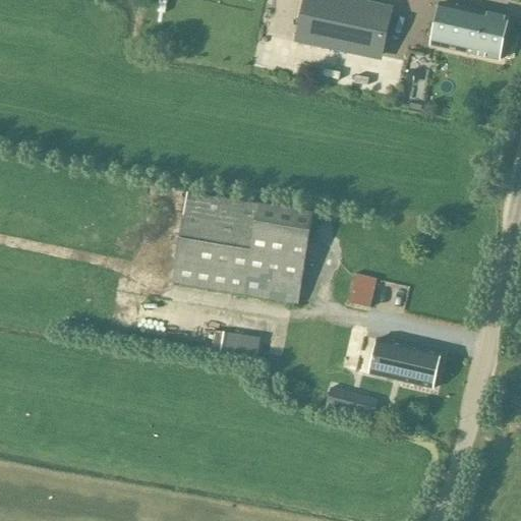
[(382,61),(394,9),(353,0),(304,0),(295,43),(382,61)]
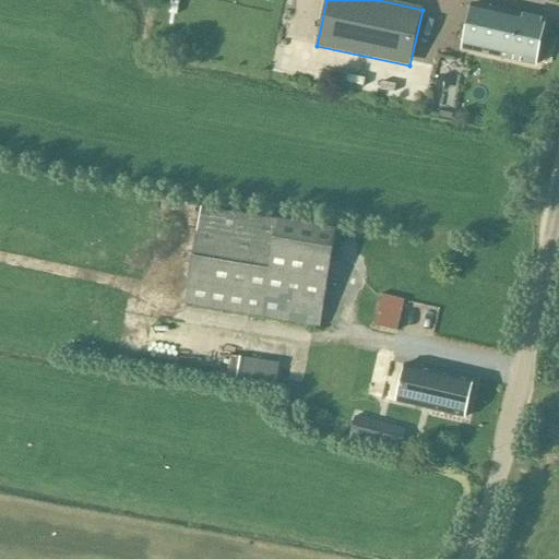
[(463,47),(537,61),(546,16),(473,1),(463,47)]
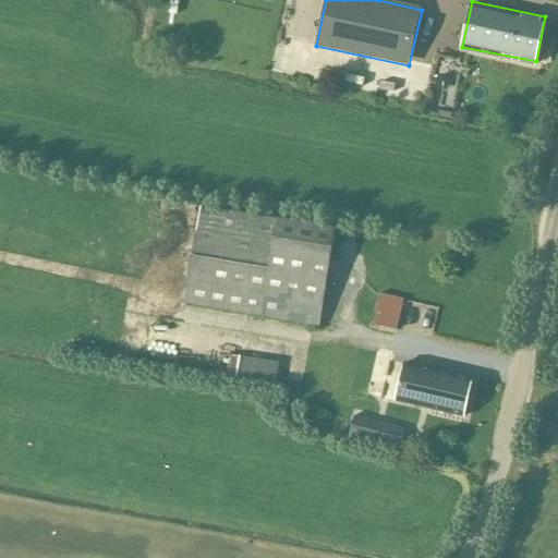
[(201,207),(184,305),(319,328),(337,229),(201,207)]
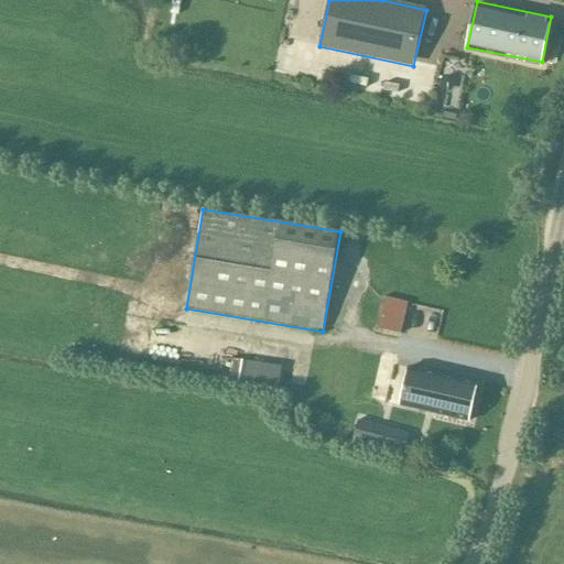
[(383,297),(377,328),(401,334),(409,304),(383,297)]
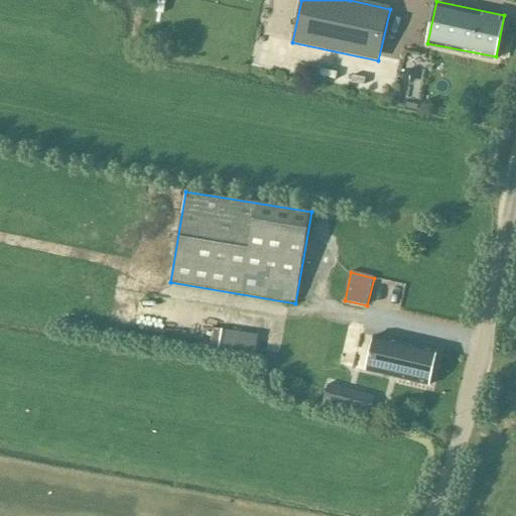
[(374,337),(366,372),(428,386),(437,351),(374,337)]
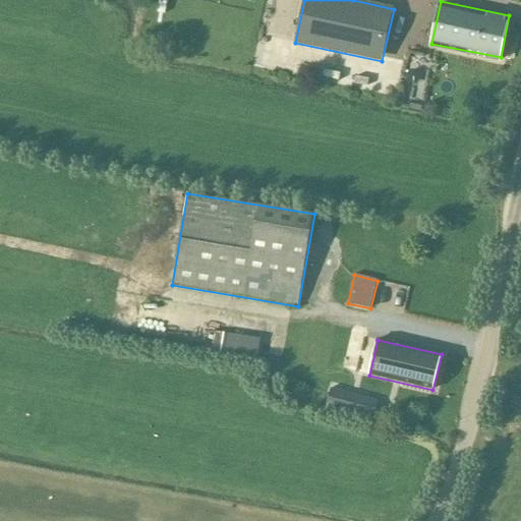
[(369,425),(378,401),(332,387),(324,410),(369,425)]
